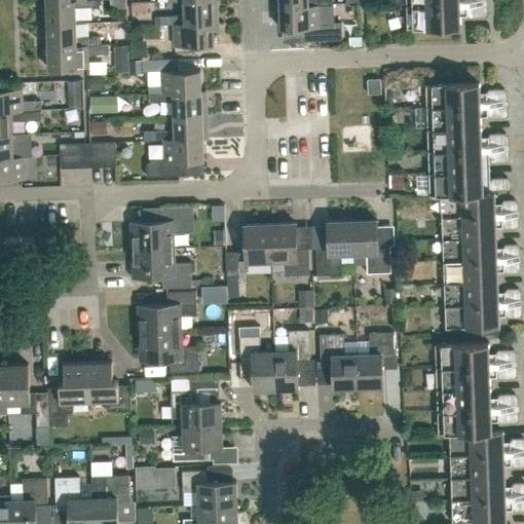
[(272,0),(273,9),(278,9),(278,8),(306,7),(319,6),(319,0),(272,0)]
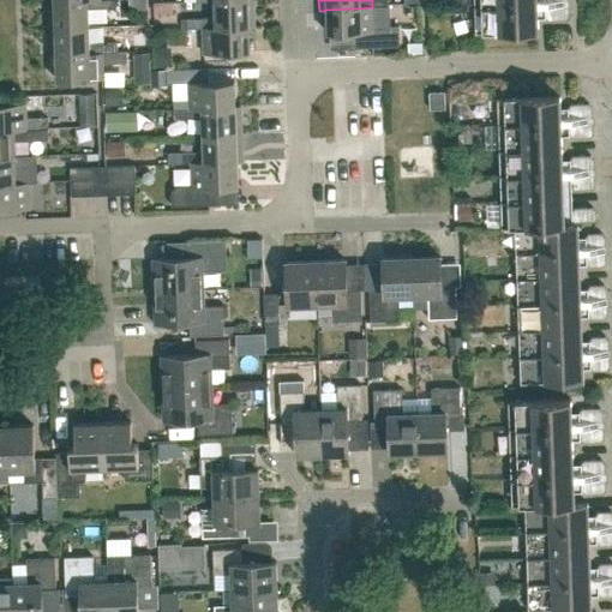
[(472,0),(473,35),(537,34),(534,0),(472,0)]
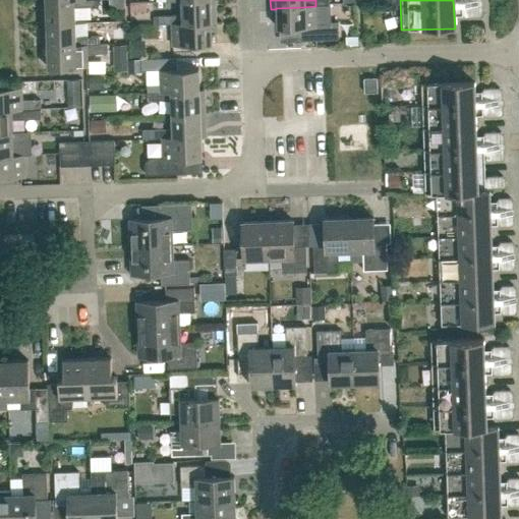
[(40,2),(41,25),(73,24),(72,2),(72,1),(45,2),(44,2),(40,2)]
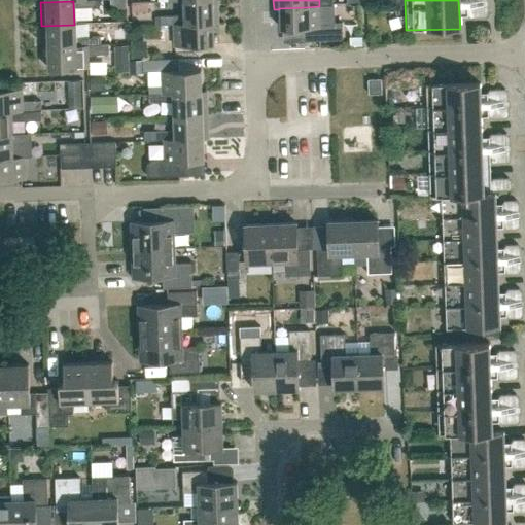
[(182,2),(183,16),(159,18),(160,27),(172,26),(183,25),(183,26),(212,25),(216,25),(216,1),(182,2)]
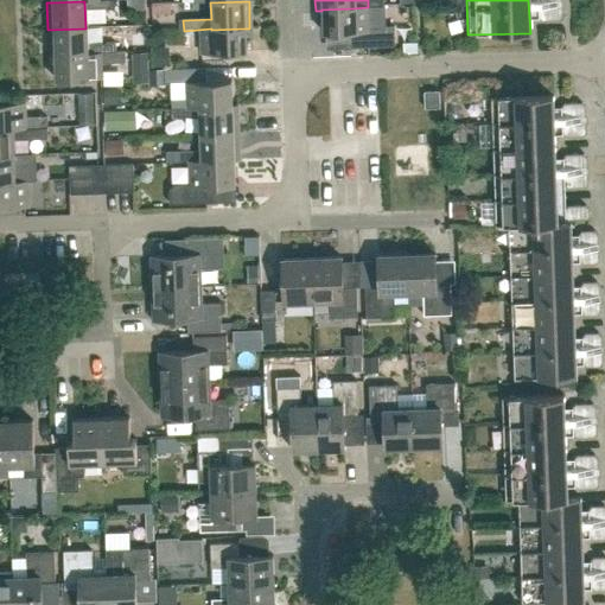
[(381,7),(368,7),(354,8),(322,10),(322,11),(322,34),(355,34),(355,51),(393,50),(393,30),(382,30),(381,7)]
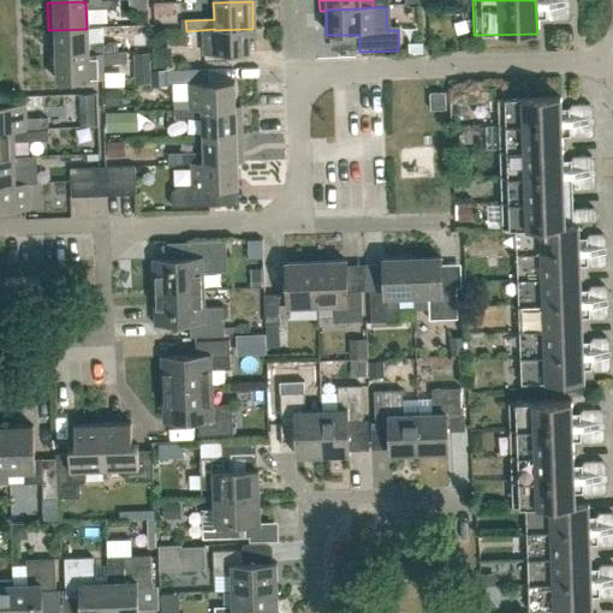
[(48,30),(48,58),(54,58),(88,57),(88,55),(87,29),(48,30)]
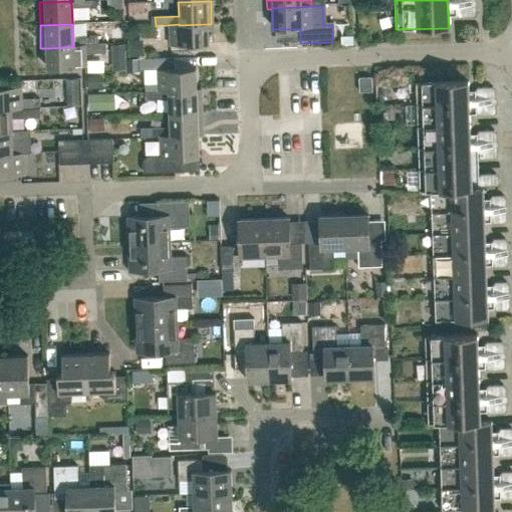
[(168,25),(169,46),(207,45),(207,24),(179,25),(179,24),(168,25)]
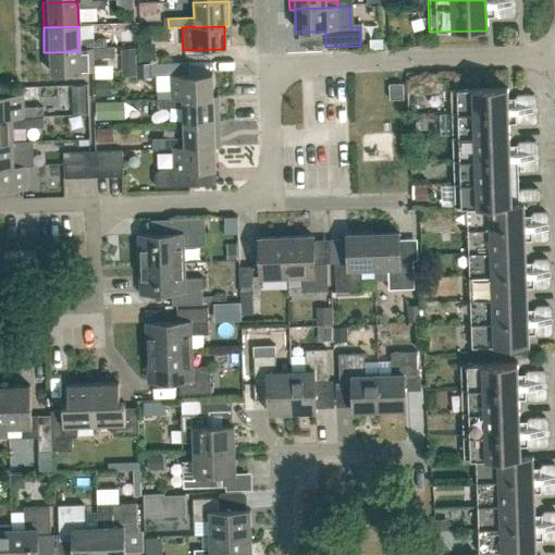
[(383,39),(369,40),(370,51),(383,51),(383,39)]
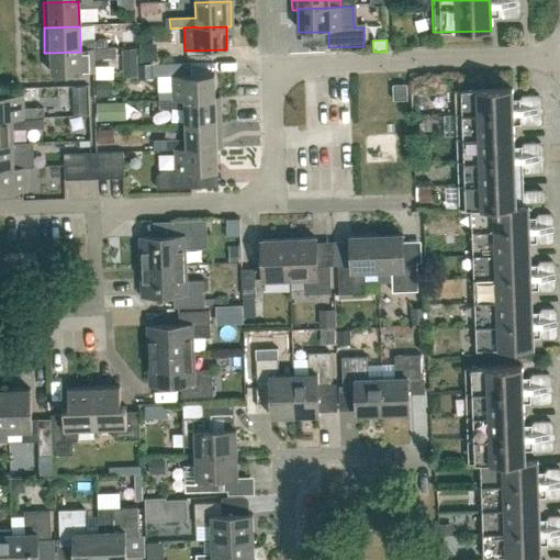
[(51,76),(77,75),(92,74),(92,59),(114,58),(113,48),(105,48),(105,51),(92,51),(80,51),(80,52),(49,53),(51,76)]
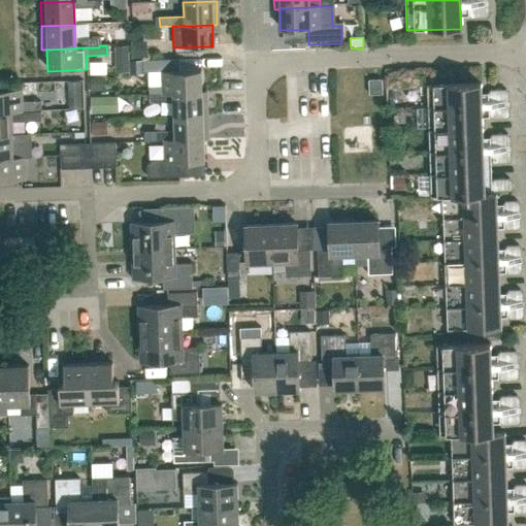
[(114,60),(128,60),(128,47),(114,47),(114,60)]
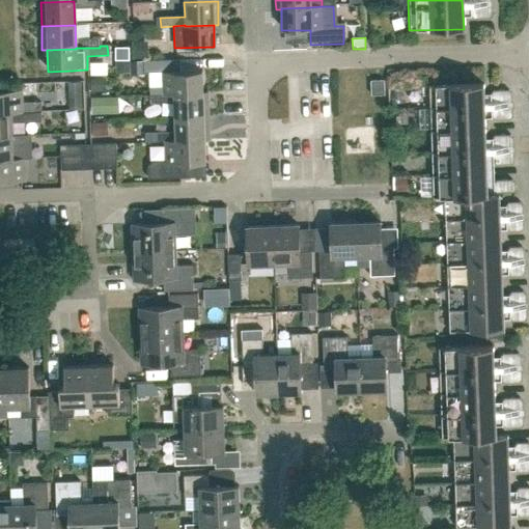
[(201,94),(201,93),(200,72),(174,73),(174,61),(144,62),(144,75),(161,75),(161,87),(148,87),(148,96),(162,95),(162,96),(173,95),(201,94)]
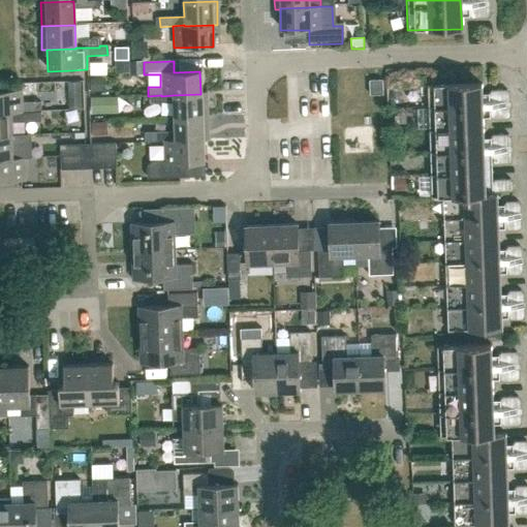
[(368,82),(368,96),(381,95),(380,81),(368,82)]
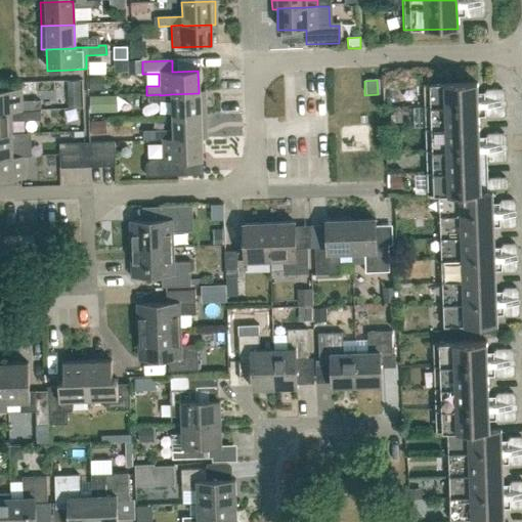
[(424,134),(478,132),(476,83),(423,85),(424,134)]
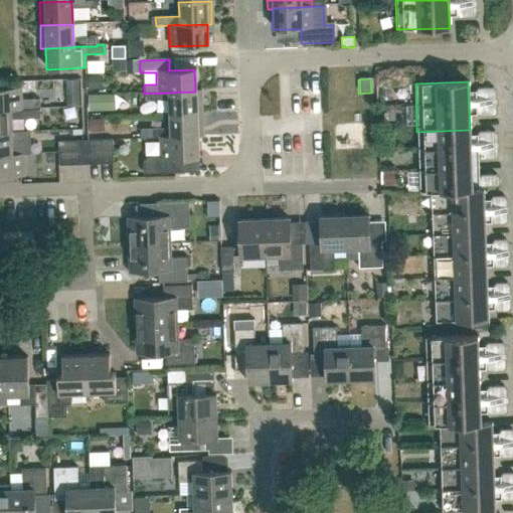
[(20,110),(38,109),(38,100),(20,100),(19,89),(0,89),(0,110),(9,110),(9,111),(20,110)]
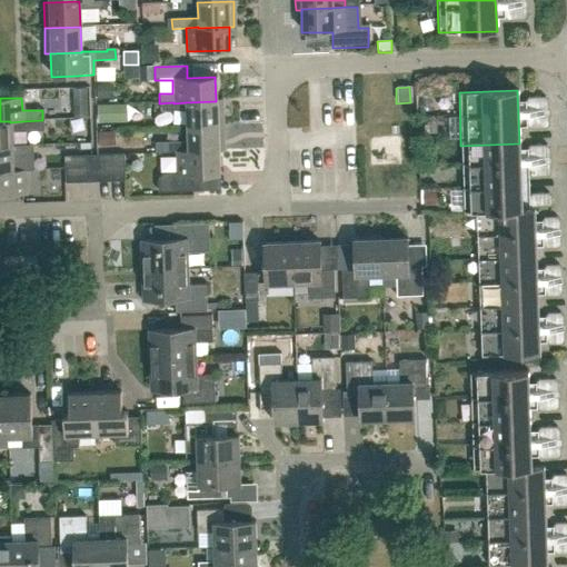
[(173,111),(186,111),(186,127),(222,126),(221,100),(216,100),(216,101),(186,102),(173,103),(173,102),(159,103),(159,112),(173,111)]
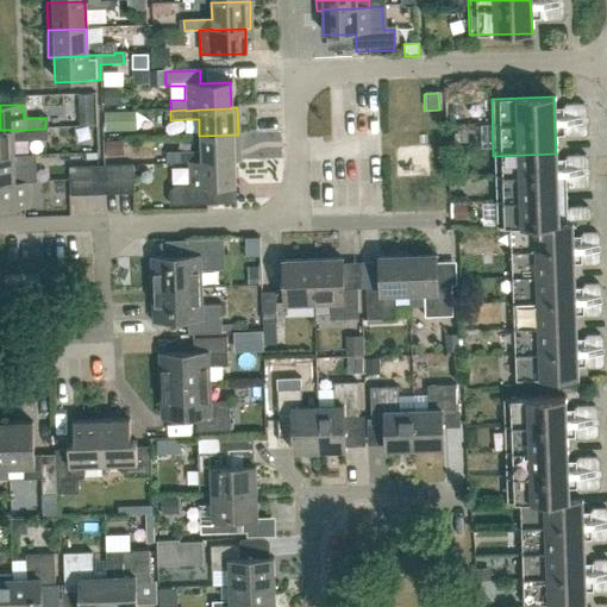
[(93,126),(93,110),(76,111),(77,127),(93,126)]
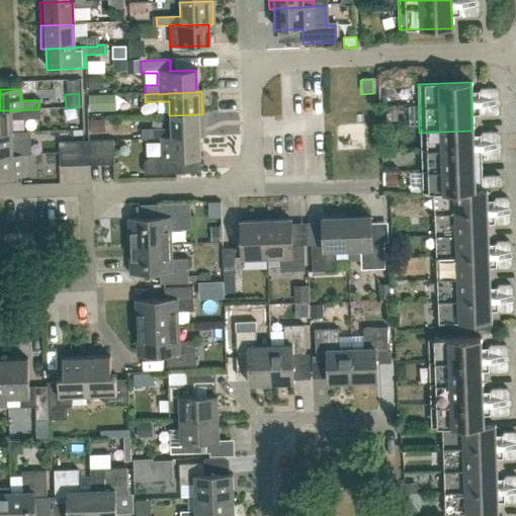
[(0,134),(10,134),(10,118),(21,118),(39,118),(38,109),(20,110),(9,111),(9,110),(0,110),(0,134)]
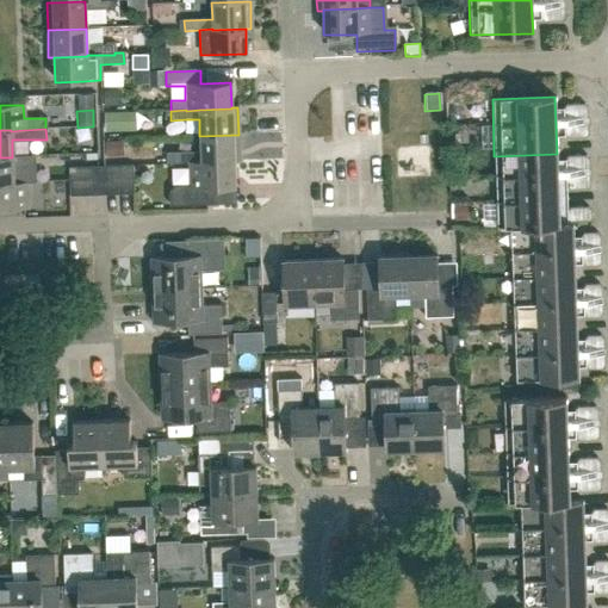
[(240,162),(239,135),(199,136),(200,153),(166,154),(166,165),(187,163),(200,162),(200,163),(234,162),(234,163),(240,162)]
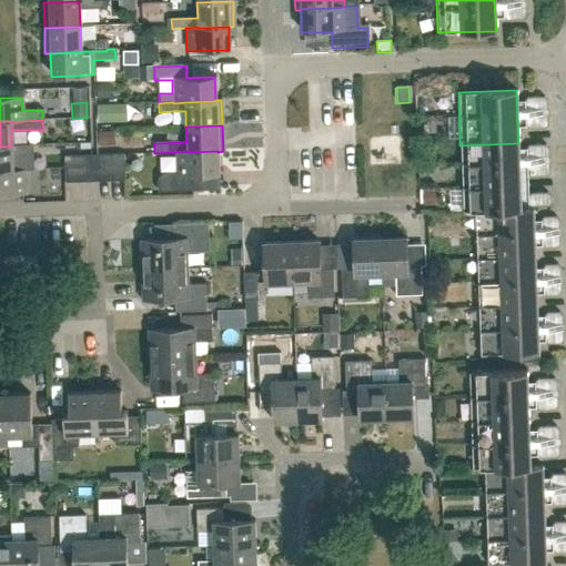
[(460,145),(463,213),(474,213),(474,212),(521,210),(518,143),(460,145)]
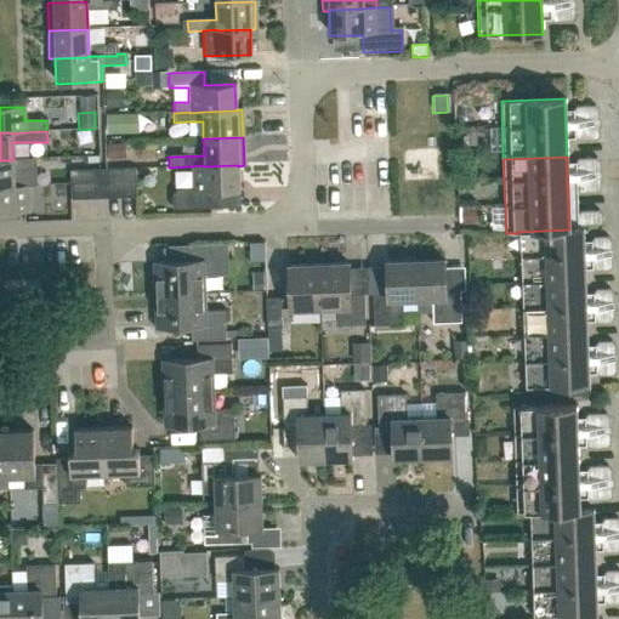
[(0,188),(13,188),(13,187),(27,187),(34,187),(33,159),(12,160),(0,160),(0,188)]
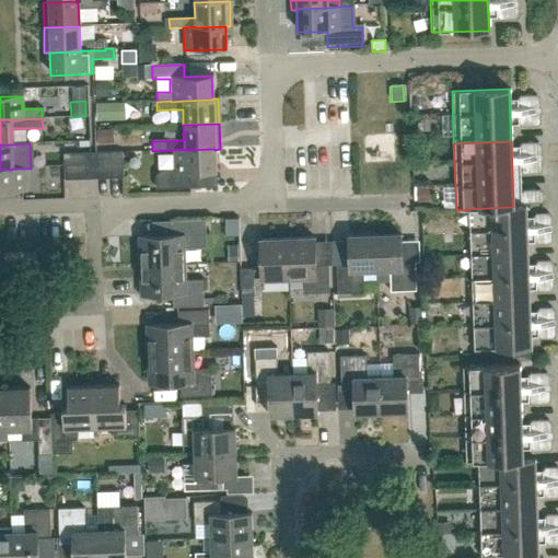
[(196,188),(196,173),(216,172),(214,150),(214,149),(184,150),(184,149),(172,150),(173,171),(159,172),(154,176),(154,189),(196,188)]
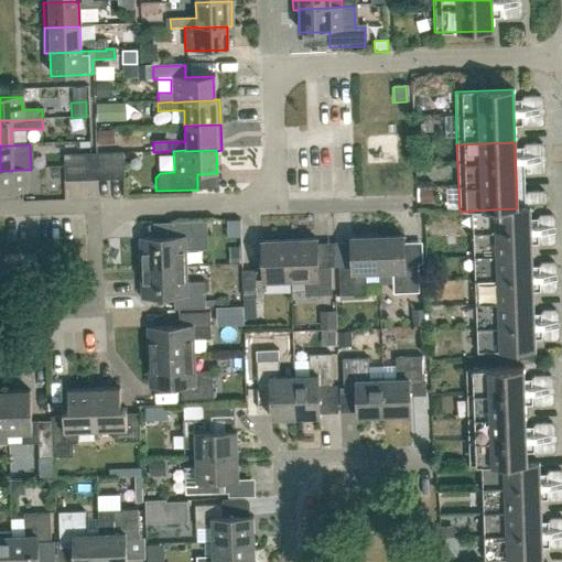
[(109,181),(122,180),(121,153),(108,154),(109,181)]
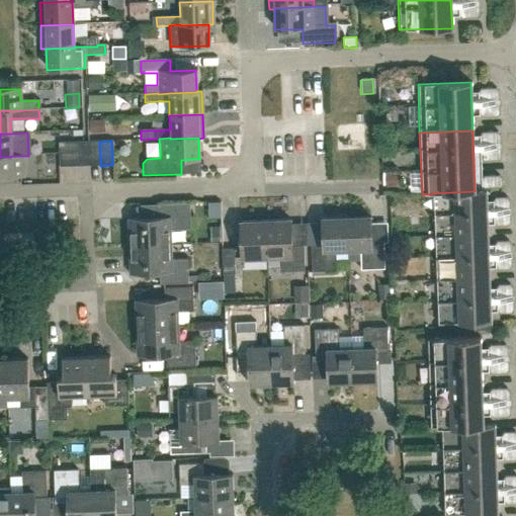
[(83,166),(82,142),(70,143),(71,167),(83,166)]
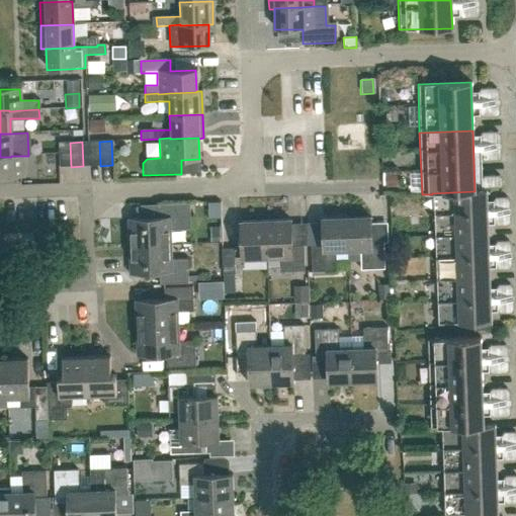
[(99,142),(87,142),(88,166),(100,166),(99,142)]
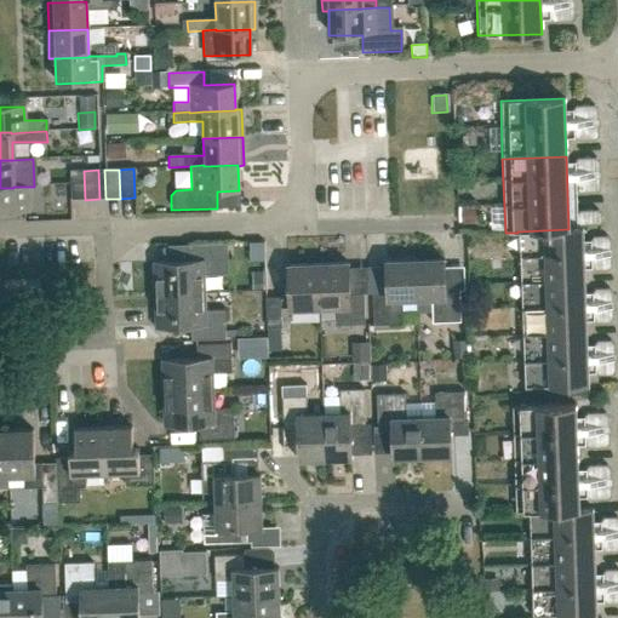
[(69,171),(70,200),(85,200),(84,171),(69,171)]
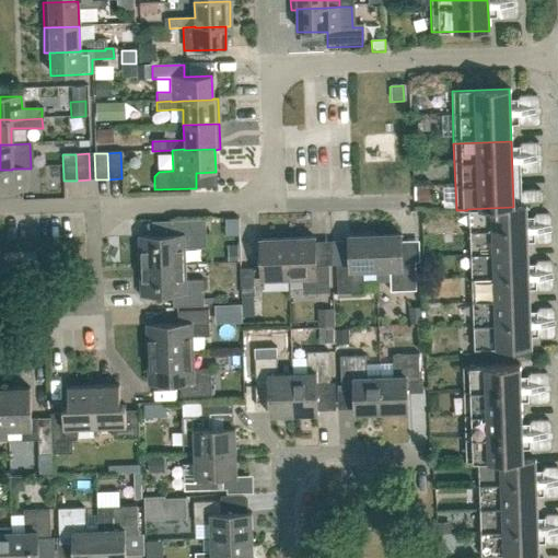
[(0,193),(25,192),(24,169),(12,169),(12,170),(0,170),(0,193)]
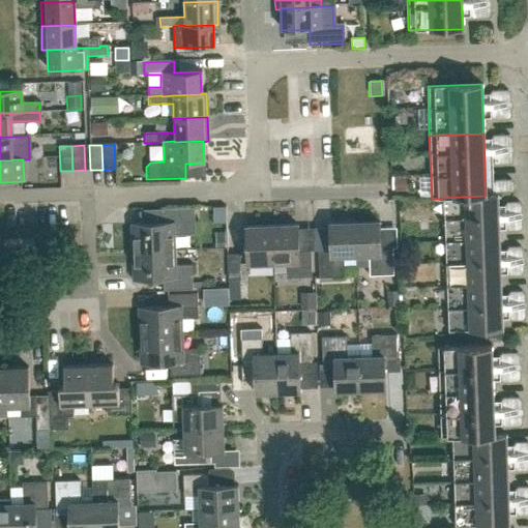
[(442,198),(442,199),(444,242),(498,240),(497,195),(486,196),(442,198)]
